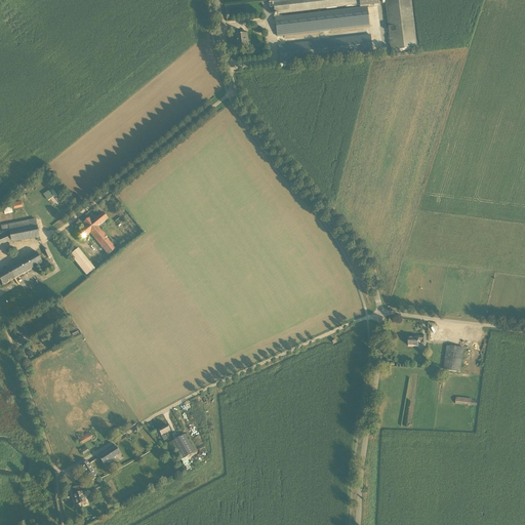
[(378,0),(285,0),(273,1),(275,14),(359,4),(360,7),(379,5),(378,0)]
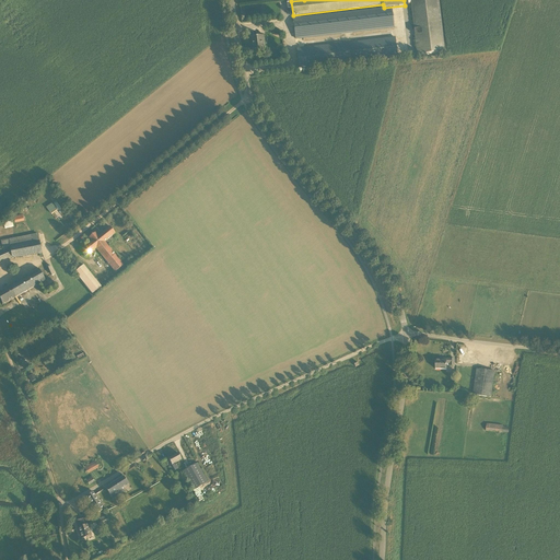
[(410,0),(417,55),(444,51),(438,0),(410,0)]
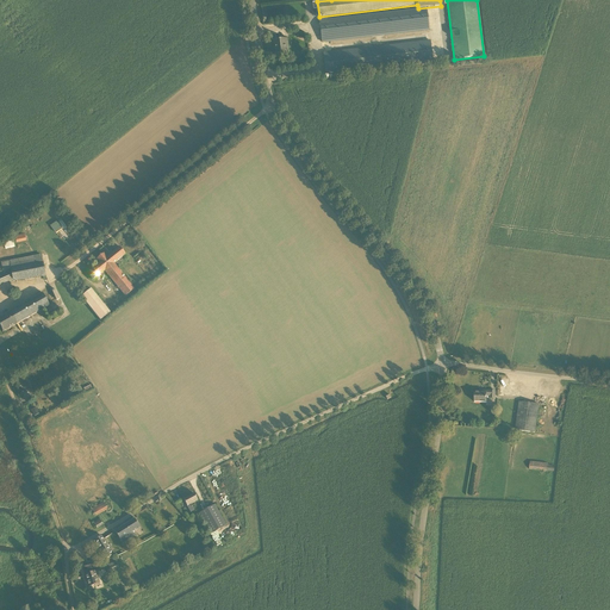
[(427,8),(319,22),(322,42),(429,30),(427,8)]
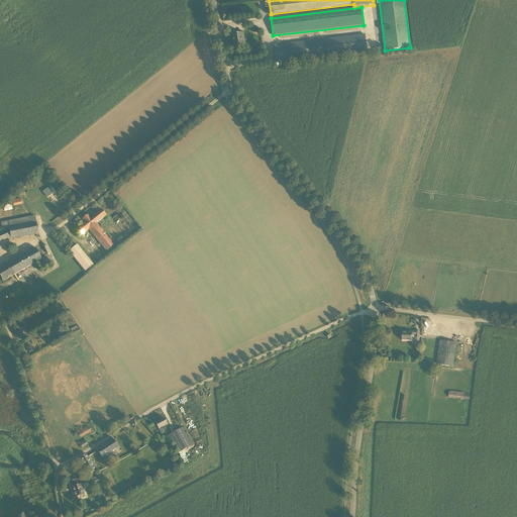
[(243,45),(242,35),(243,35),(243,33),(232,34),(234,46),(243,45)]
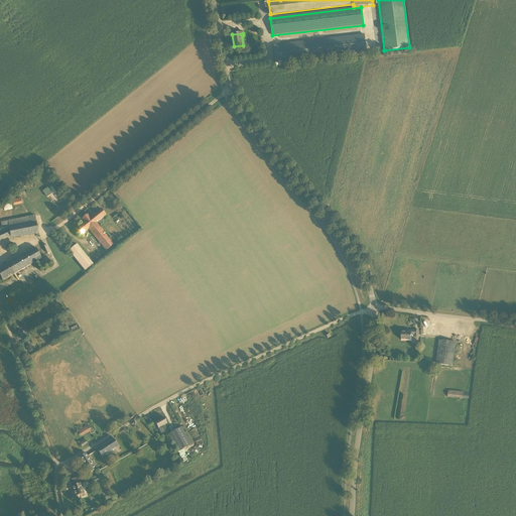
[(273,45),(275,63),(366,52),(364,35),(273,45)]
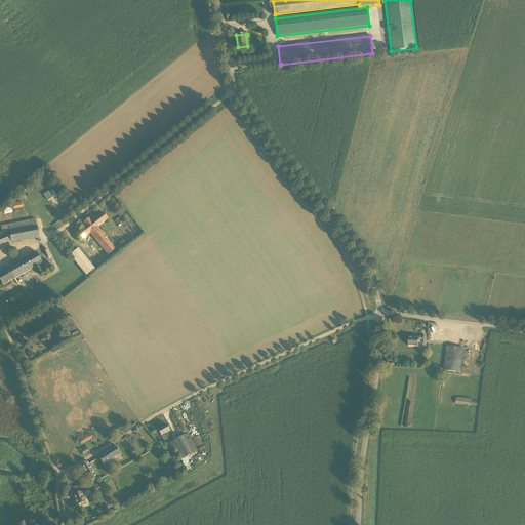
[(49,191),(58,204),(63,201),(53,188),(49,191)]
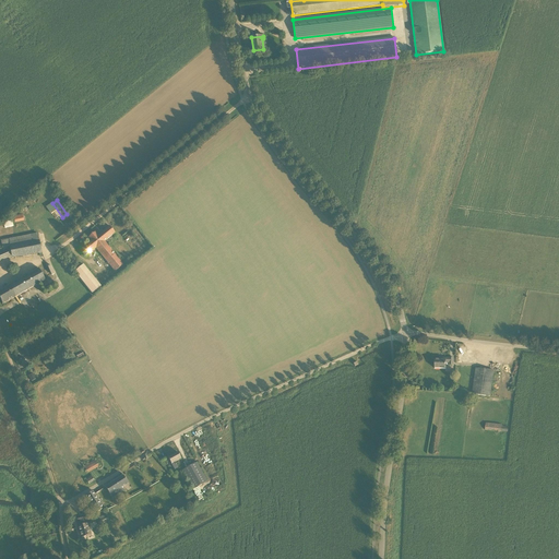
[(8,219),(3,221),(4,228),(6,228),(13,226),(11,218),(8,219)]
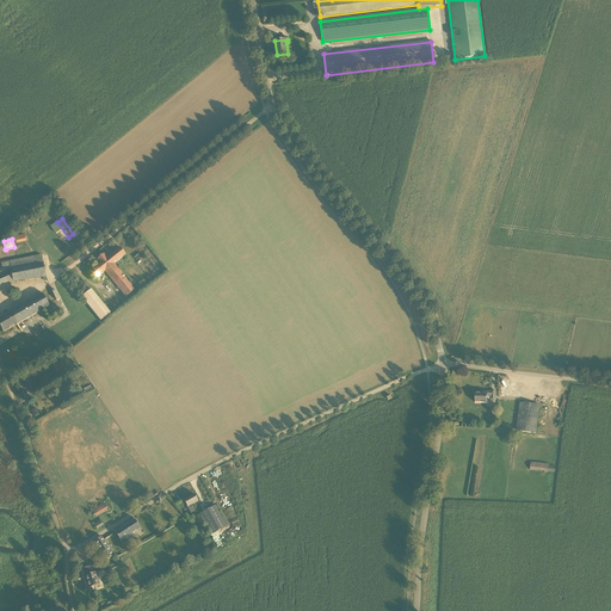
[(135,290),(115,264),(125,254),(119,247),(107,258),(104,254),(97,259),(100,264),(87,273),(93,281),(105,272),(125,297),(135,290)]
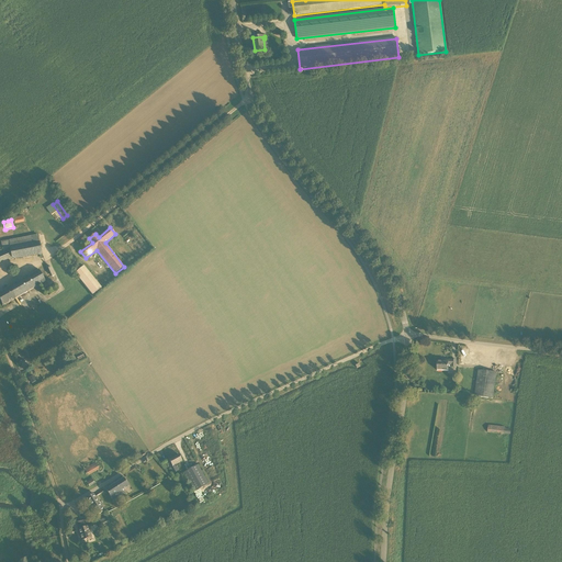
[(42,254),(40,242),(38,234),(1,243),(2,249),(10,248),(10,250),(0,254),(0,263),(12,258),(15,259),(42,254)]
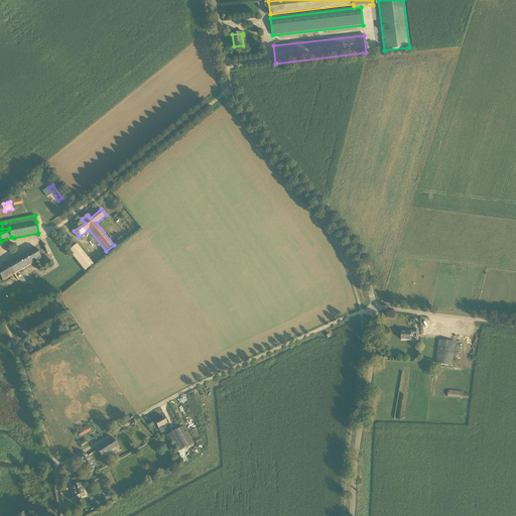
[(80,244),(71,250),(86,271),(97,263),(94,259),(92,261),(80,244)]
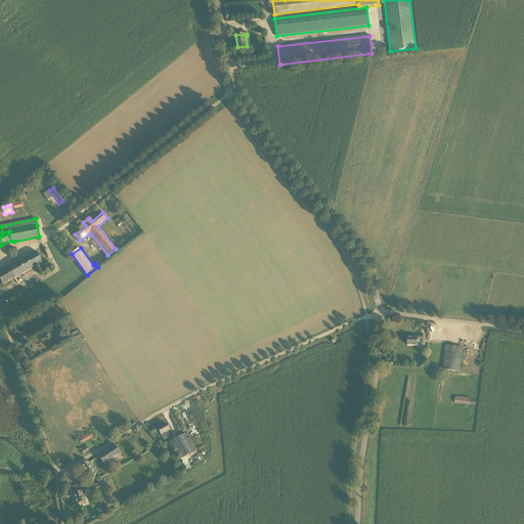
[(42,262),(37,252),(0,272),(0,279),(2,286),(42,262)]
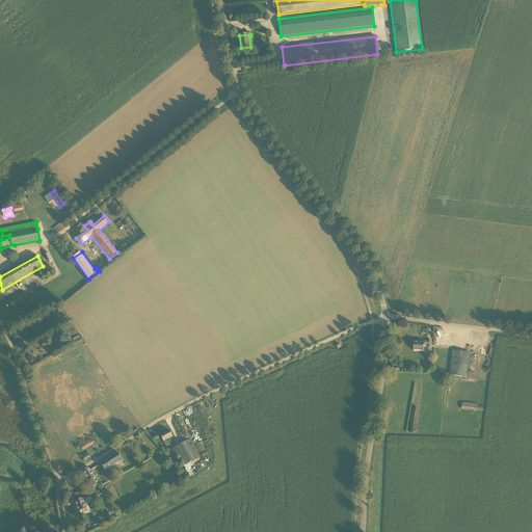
[(23,330),(16,334),(17,338),(19,337),(21,342),(27,340),(23,330)]
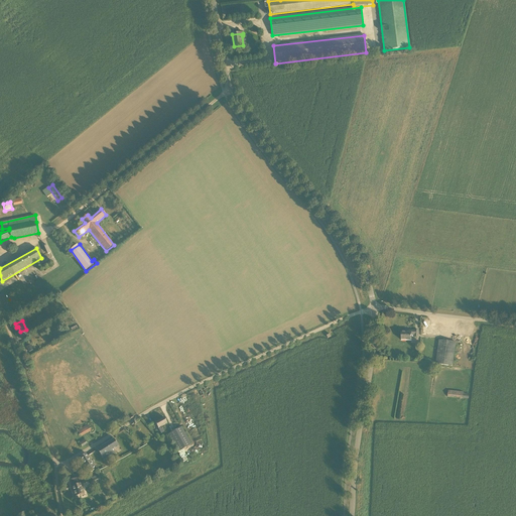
[(411,341),(411,335),(414,335),(414,337),(418,338),(419,331),(415,331),(406,331),(406,333),(401,333),(401,341),(411,341)]
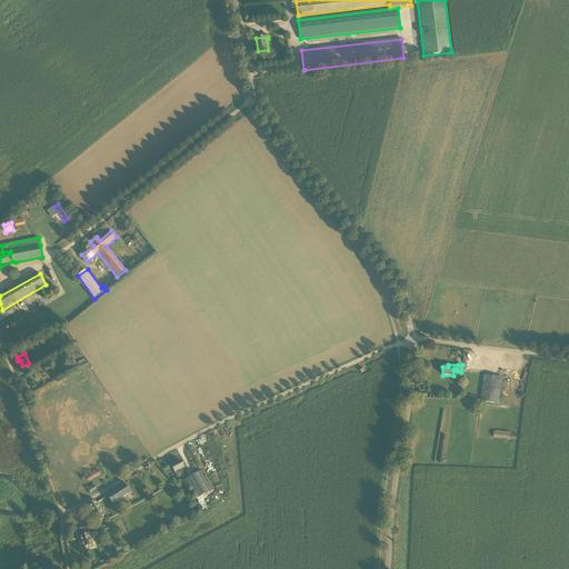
[(485,375),(481,401),(499,403),(502,377),(485,375)]
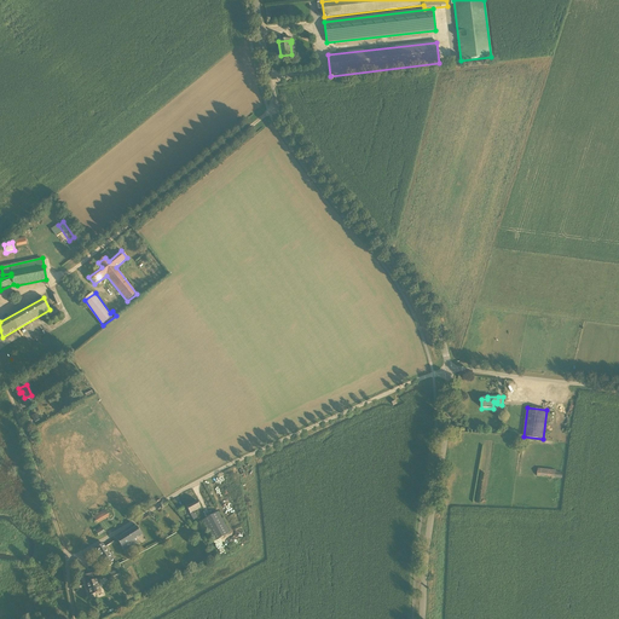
[(197,518),(194,512),(201,508),(197,501),(186,507),(190,514),(194,520),(197,518)]
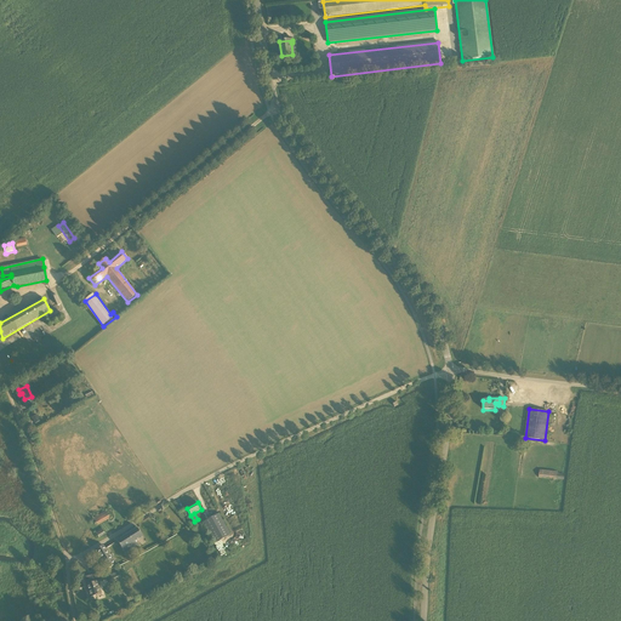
[(107,511),(93,518),(98,525),(110,518),(107,511)]
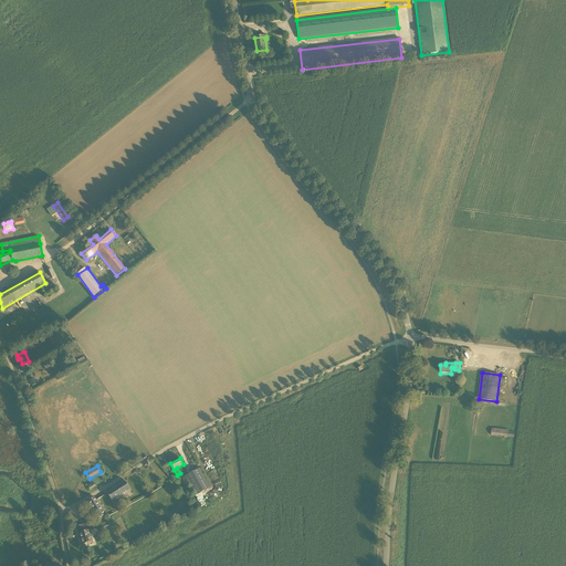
[(199,468),(185,477),(195,495),(210,488),(199,468)]
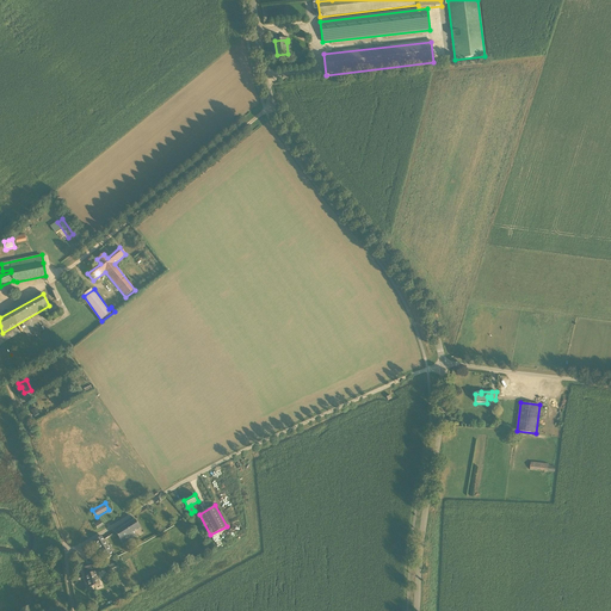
[(123,544),(135,537),(133,534),(140,529),(135,519),(115,532),(121,541),(123,544)]
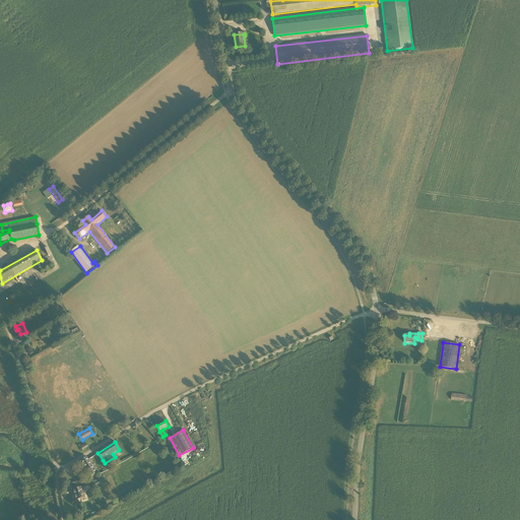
[(96,472),(88,459),(86,457),(80,461),(78,463),(81,468),(83,466),(90,477),(96,472)]
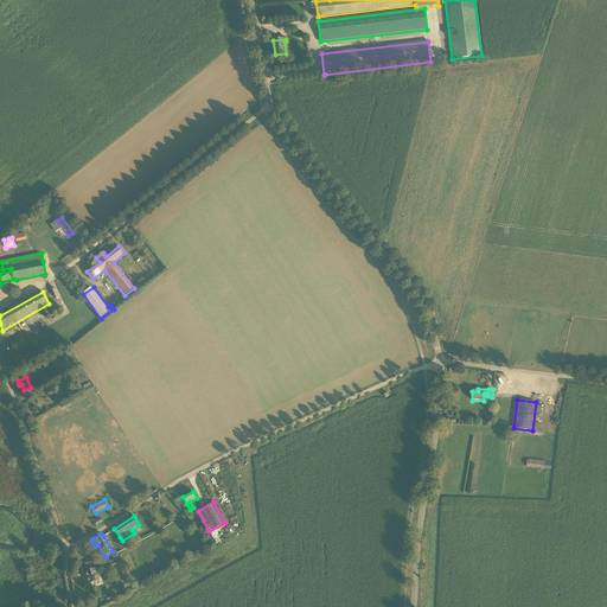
[(116,558),(104,563),(107,569),(119,564),(116,558)]
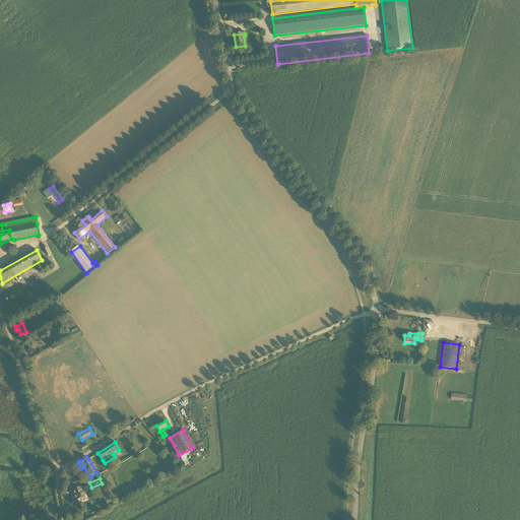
[(72,490),(71,490),(75,501),(85,498),(82,486),(81,486),(79,481),(70,483),(72,490)]
